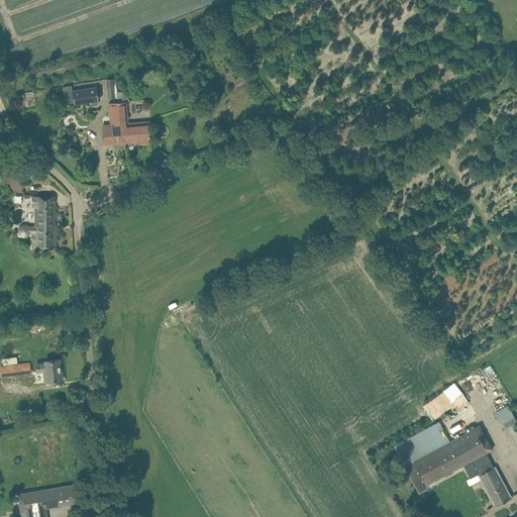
[(178,97),(190,92),(184,79),(172,84),(178,97)]
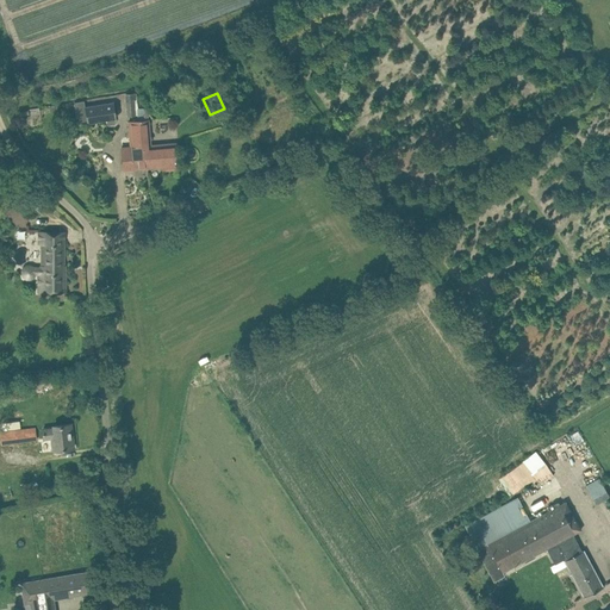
[(126,116),(137,114),(136,100),(125,100),(126,116)]
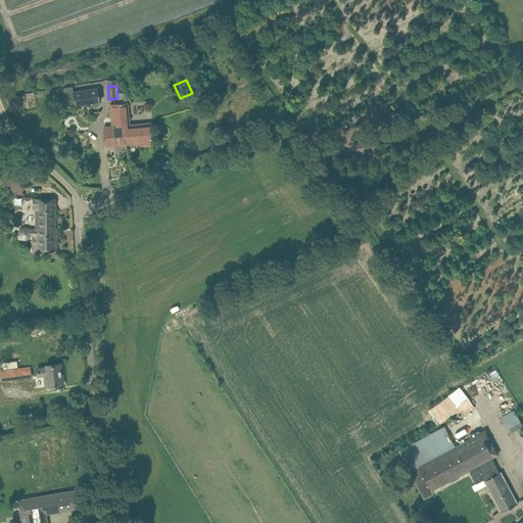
[(100,102),(97,87),(73,91),(76,106),(100,102)]
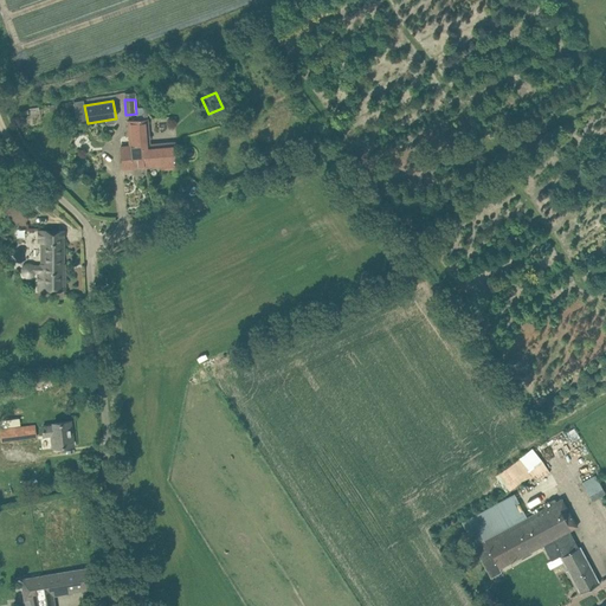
[(161,166),(161,169),(176,167),(175,161),(175,155),(174,141),(150,143),(148,121),(147,121),(147,107),(136,108),(137,122),(127,122),(128,134),(129,146),(121,147),(123,169),(152,167),(161,166)]
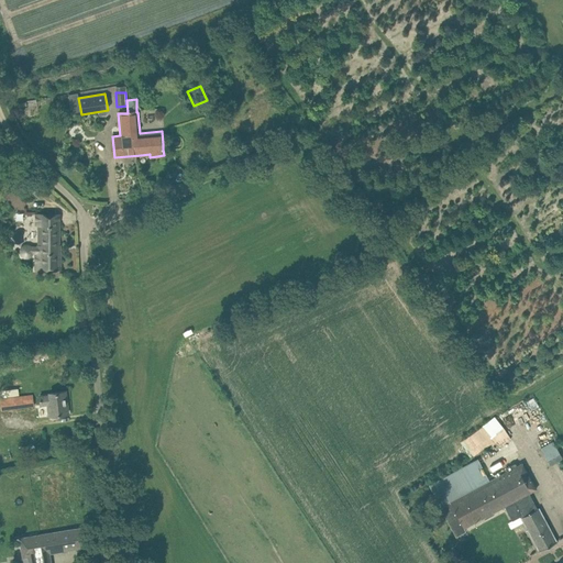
[(35,185),(30,191),(39,199),(44,191),(35,185)]
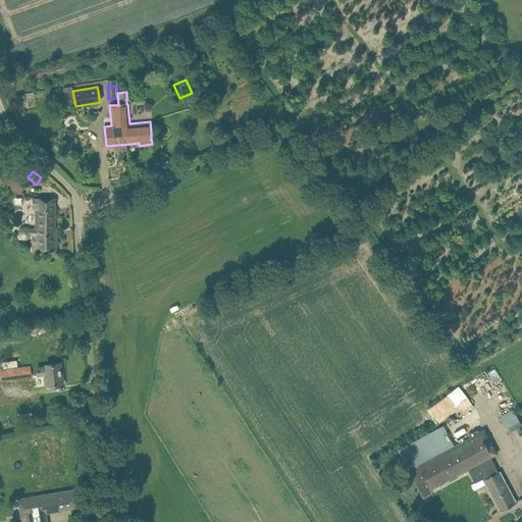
[(27,240),(30,239),(31,236),(33,236),(33,251),(56,251),(56,233),(55,233),(55,198),(34,198),(34,210),(35,210),(35,227),(30,228),(29,226),(25,225),(22,225),(20,226),(19,228),(18,229),(17,232),(17,235),(18,238),(20,239),(22,240),(27,240)]
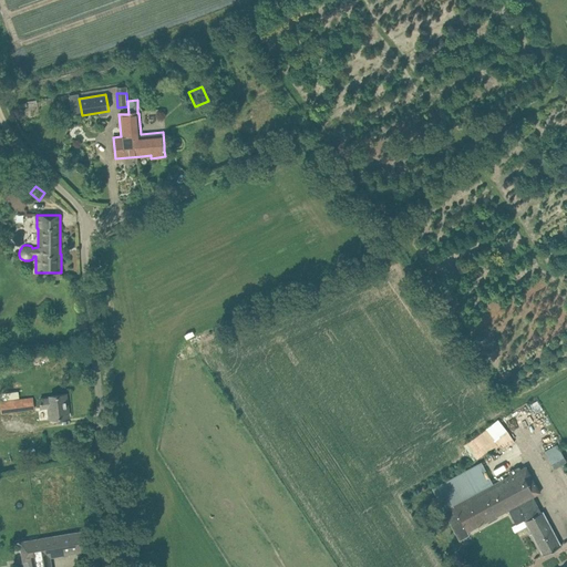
[(50,398),(39,399),(40,408),(48,406),(49,419),(68,416),(65,394),(50,397),(50,398)]
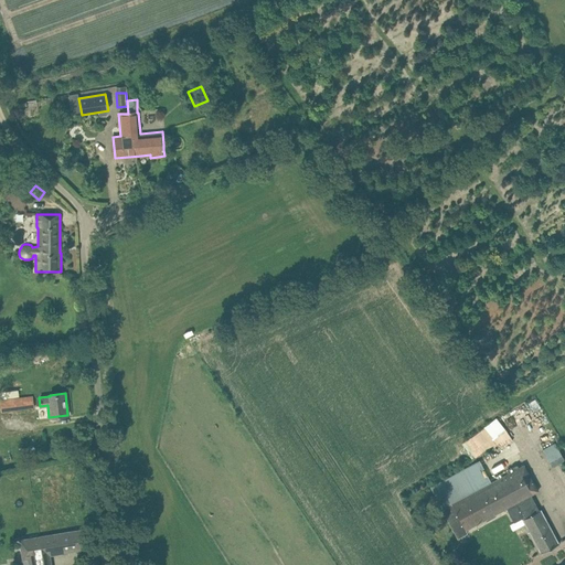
[(32,396),(7,400),(8,412),(34,408),(32,396)]
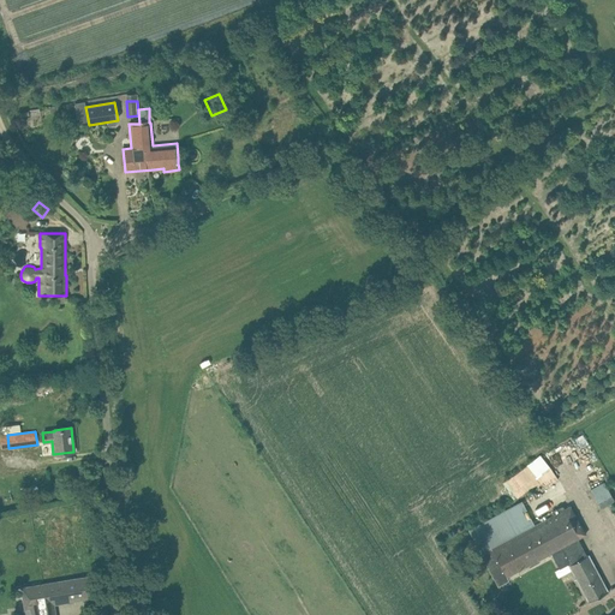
[(532,461),(500,482),(512,500),(535,484),(539,493),(557,481),(548,467),(539,473),(532,461)]
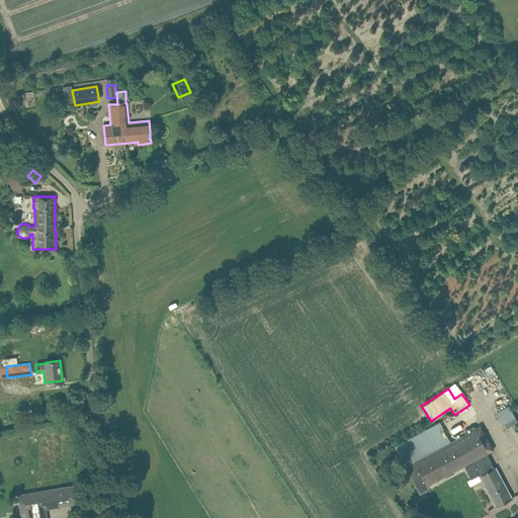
[(498,412),(506,428),(517,422),(510,407),(498,412)]
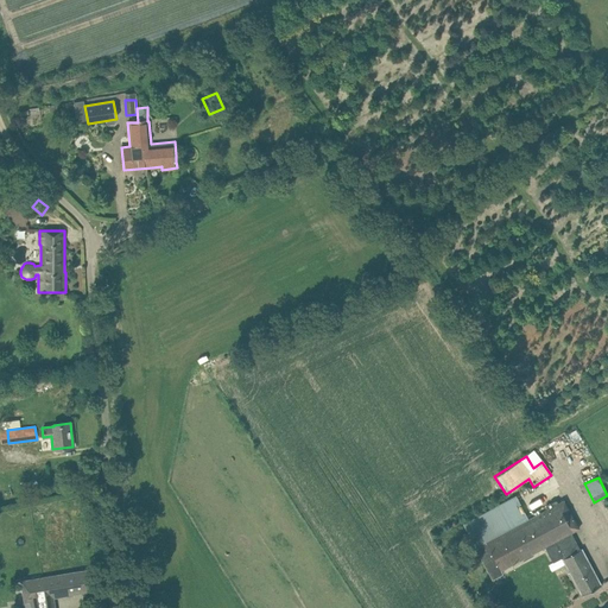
[(529,519),(476,549),(493,580),(502,574),(501,571),(545,549),(552,563),(561,558),(581,595),(601,584),(581,548),(580,549),(571,533),(580,529),(564,500),(529,519)]
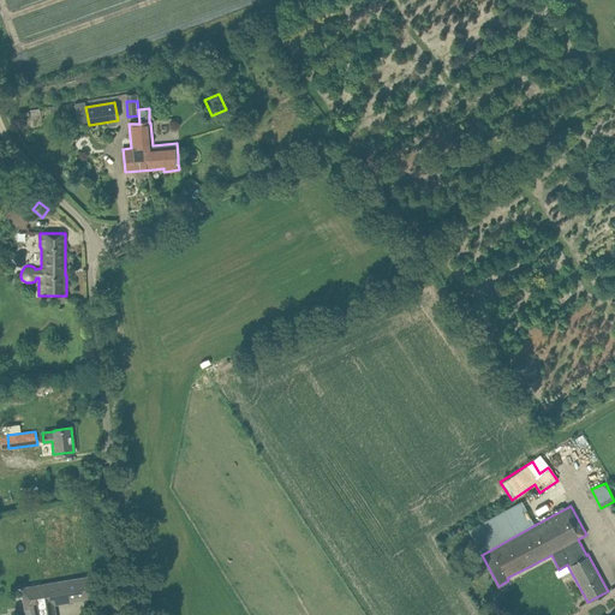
[(78,578),(21,587),(24,610),(30,609),(30,614),(55,614),(54,604),(94,597),(90,577),(78,578)]
